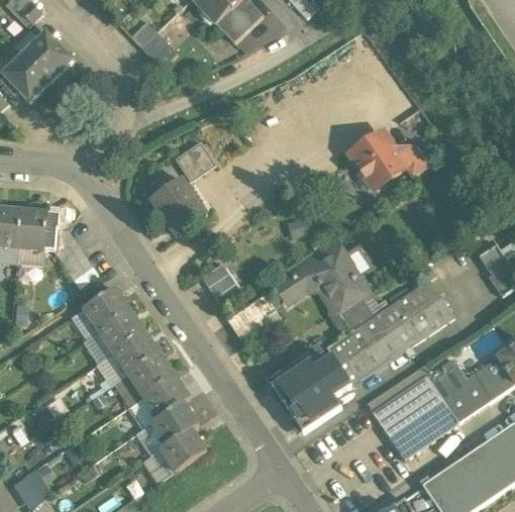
[(9,0),(20,11),(29,1),(28,0),(9,0)]
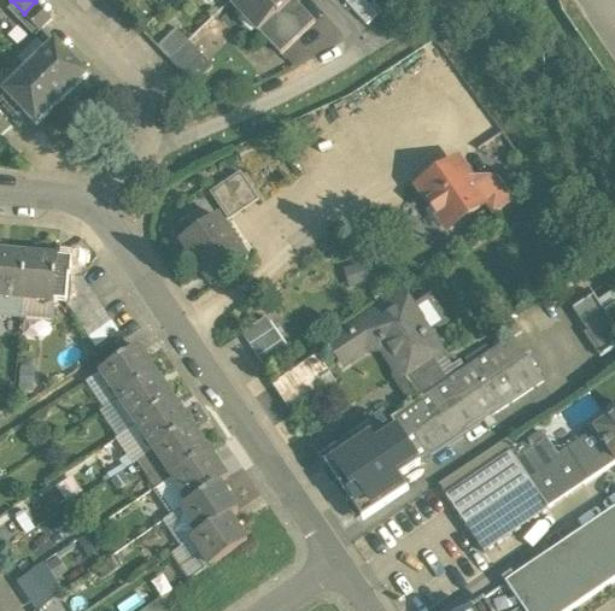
[(229,0),(240,11),(246,6),(262,22),(274,11),(274,12),(287,0),(229,0)]
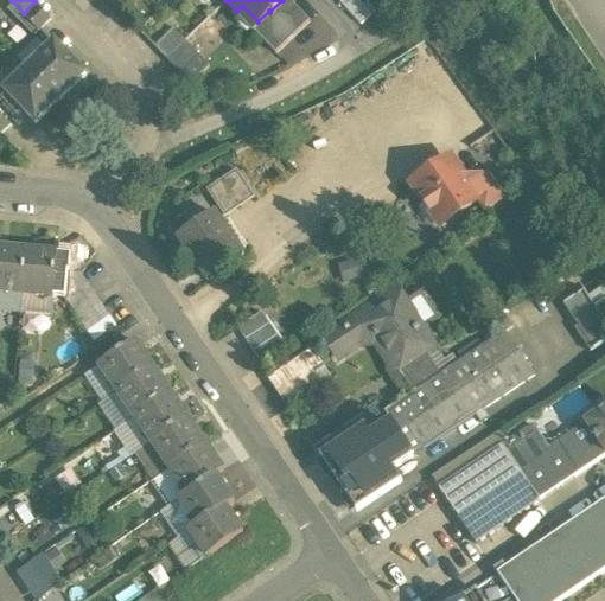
[(282,0),(269,12),(269,11),(258,21),(252,27),(273,50),(306,18),(290,0),(282,0)]
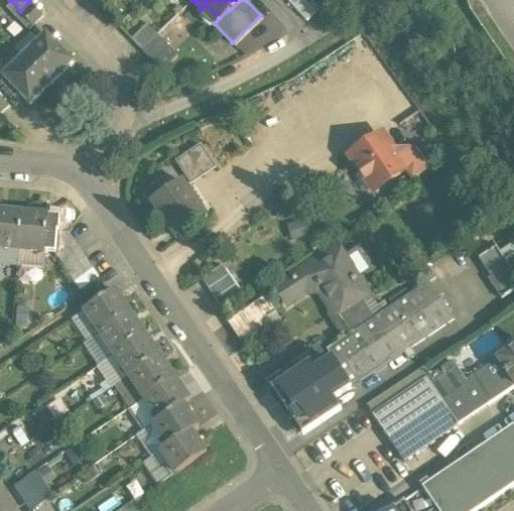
[(40,13),(29,1),(20,11),(32,23),(40,13)]
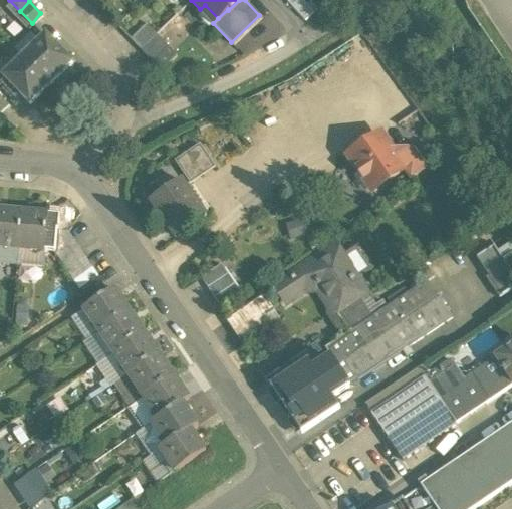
[(145,20),(129,36),(139,46),(155,30),(145,20)]
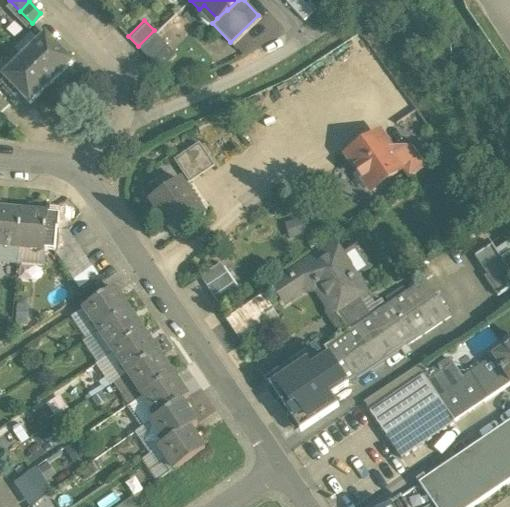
[(154,30),(138,46),(158,67),(174,52),(154,30)]
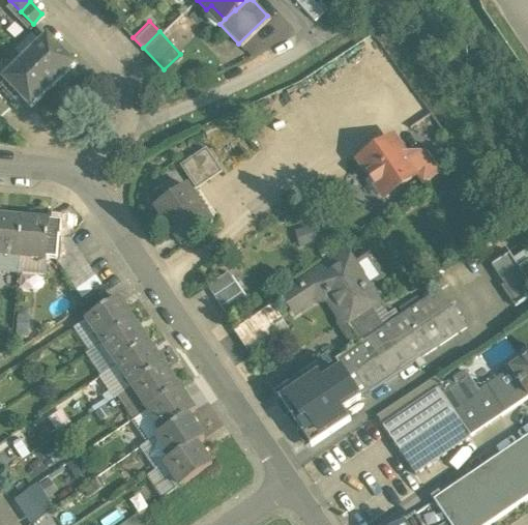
[(23,57),(51,85),(74,62),(47,34),(23,57)]
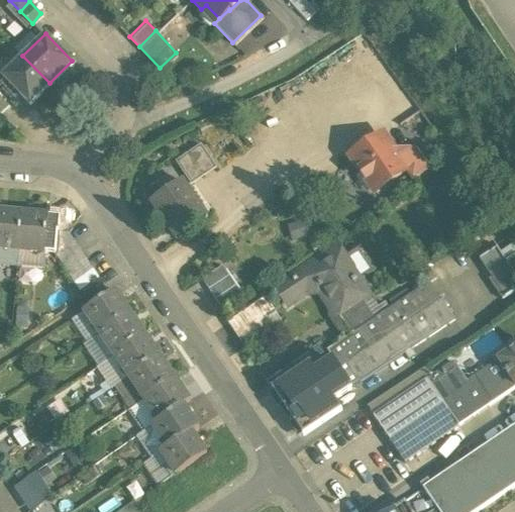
[(22,56),(13,46),(8,52),(17,61),(22,56)]
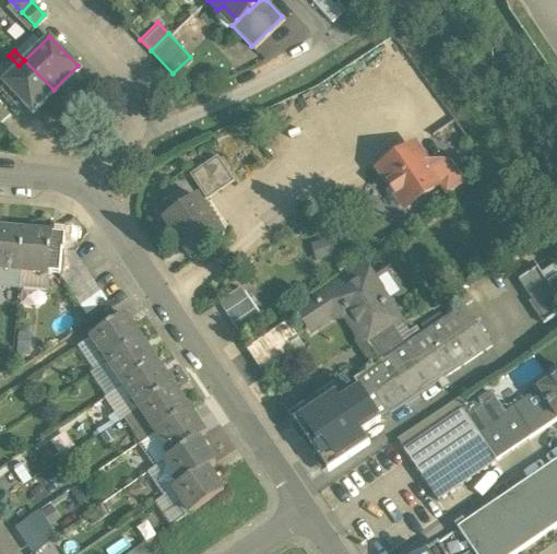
[(54,90),(24,60),(19,66),(3,81),(6,83),(0,87),(15,104),(21,98),(32,110),(54,90)]
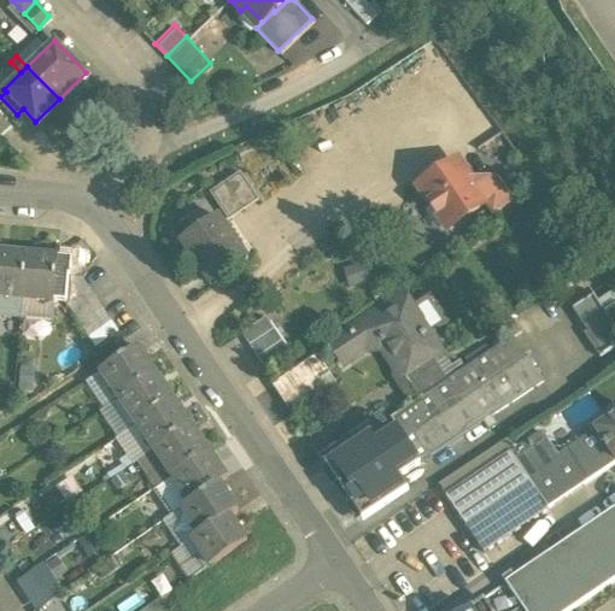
[(10,122),(0,111),(0,131),(10,122)]
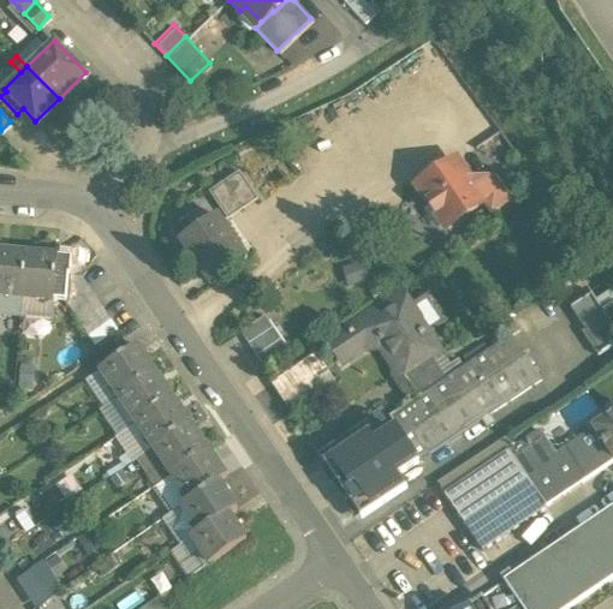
[(454,157),(415,184),(442,225),(480,199),(482,198),(471,184),(454,157)]
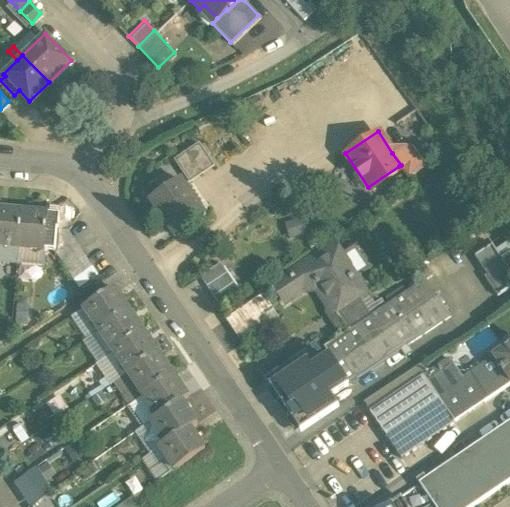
[(198,140),(174,157),(190,179),(214,162),(198,140)]
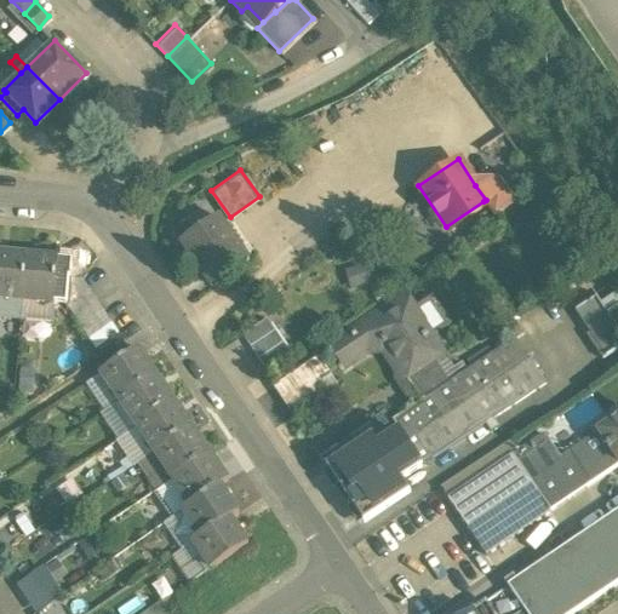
[(495,172),(475,185),(486,200),(484,201),(492,213),(513,199),(495,172)]
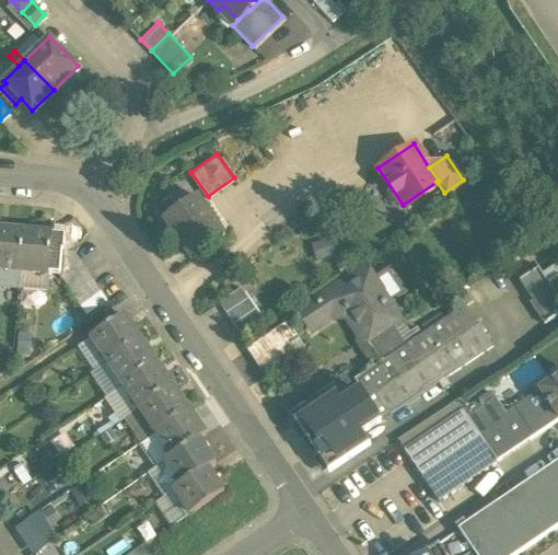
[(199,196),(184,207),(181,204),(163,216),(182,243),(187,240),(195,252),(224,232),(199,196)]
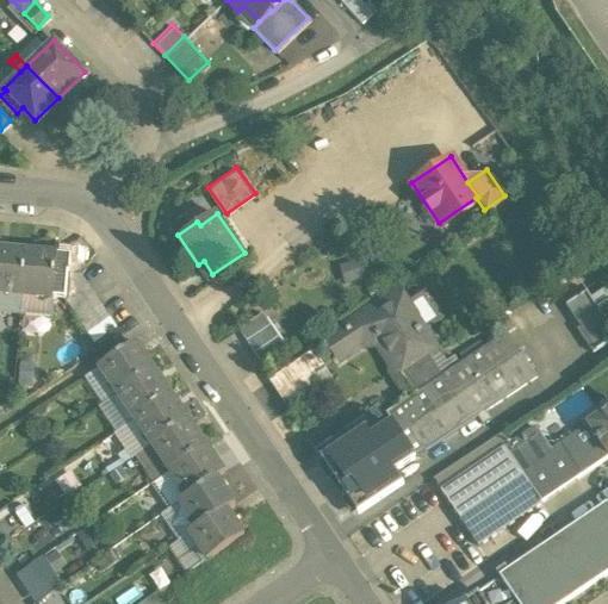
[(23,248),(0,246),(0,291),(19,293),(23,248)]
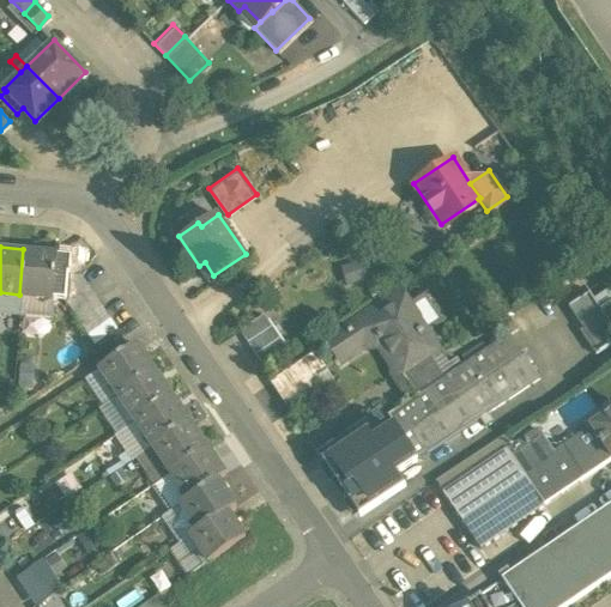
[(55,253),(23,249),(19,295),(52,296),(54,269),(55,253)]
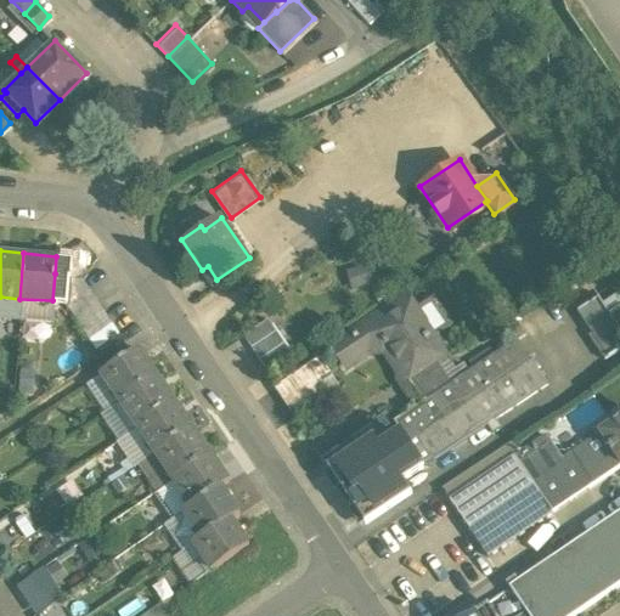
[(581,271),(561,286),(575,308),(597,294),(581,271)]
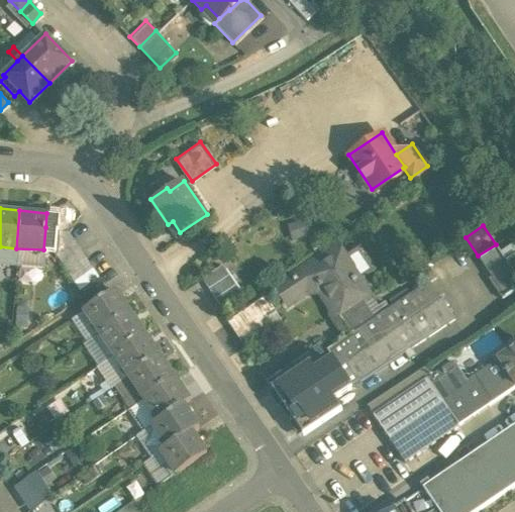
[(57,228),(45,227),(43,249),(54,250),(57,228)]
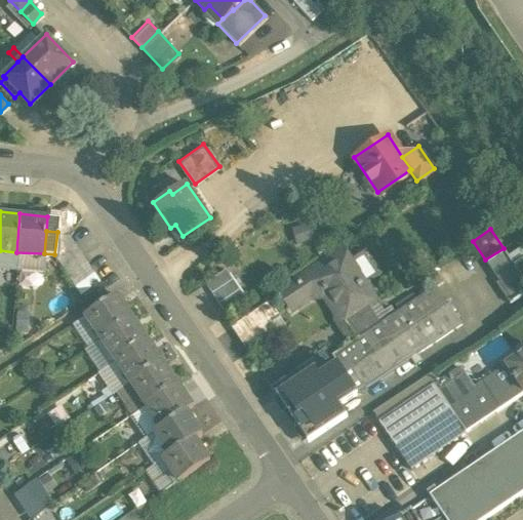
[(69,233),(57,232),(54,254),(74,241),(69,233)]
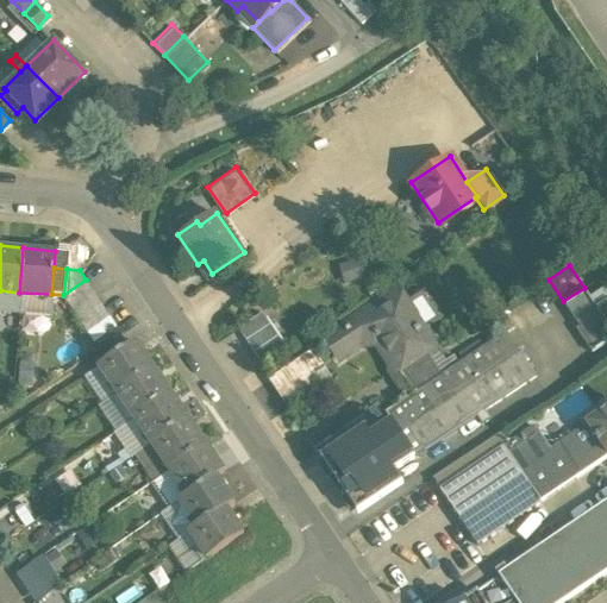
[(86,280),(63,295),(70,306),(93,290),(86,280)]
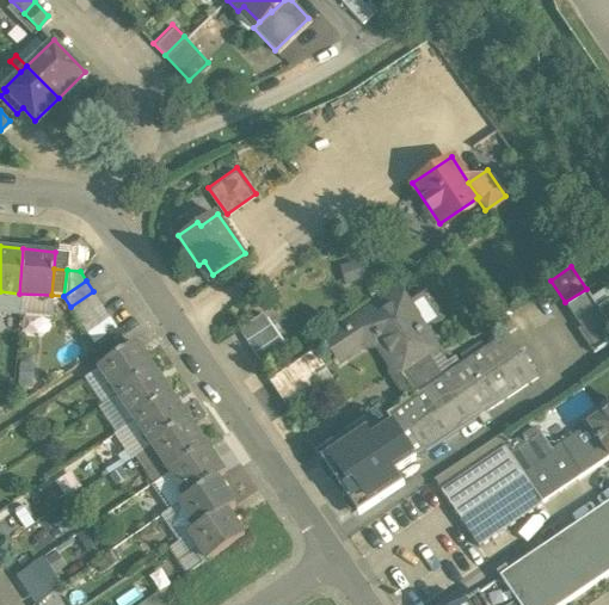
[(387,295),(386,297),(349,323),(360,340),(379,338),(414,390),(441,374),(425,350),(434,344),(405,301),(405,297),(404,294),(401,290),(399,289),(395,288),(392,289),(388,291),(387,295)]
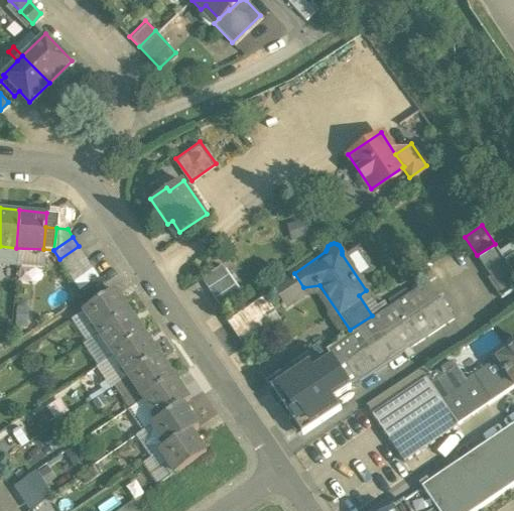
[(513,298),(513,273),(495,244),(477,255),(490,274),(509,302),(513,298)]
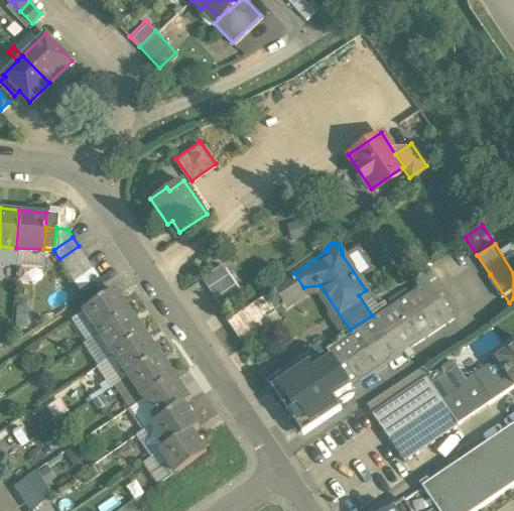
[(16,248),(0,246),(0,260),(15,261),(16,248)]
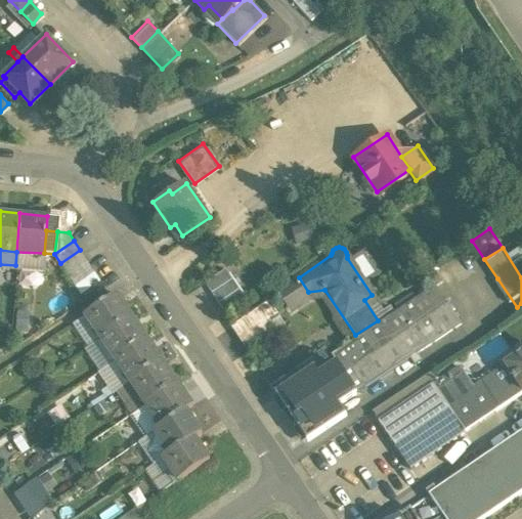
[(80,250),(60,263),(67,272),(86,259),(80,250)]
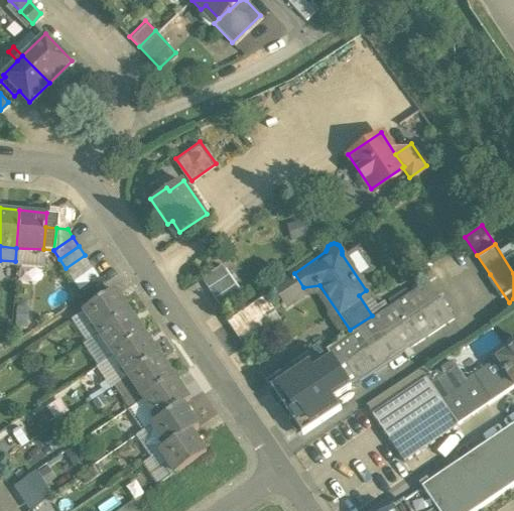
[(85,255),(66,268),(72,276),(91,264),(85,255)]
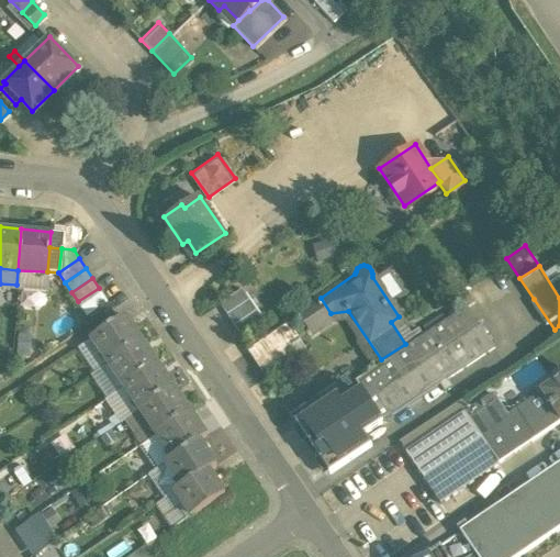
[(261,318),(239,285),(217,300),(239,332),(261,318)]
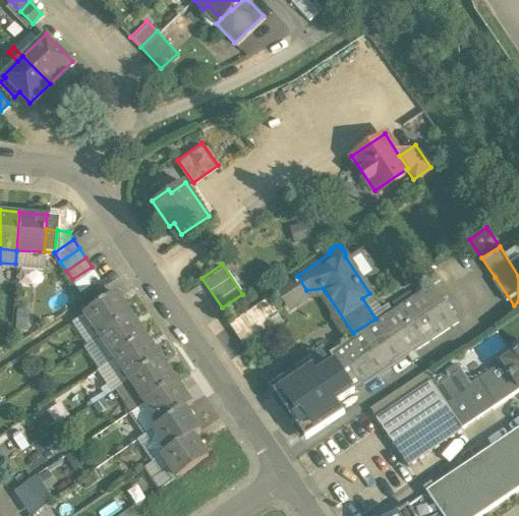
[(92,267),(72,279),(78,289),(98,276),(92,267)]
